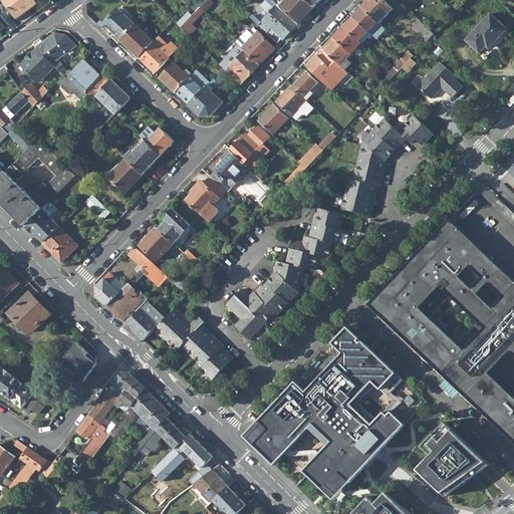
[(2,0),(16,18),(36,4),(33,0),(2,0)]
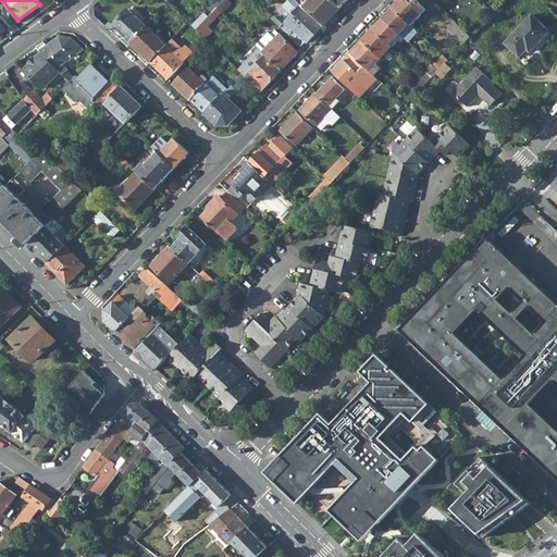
[(309,0),(302,7),(323,25),(339,8),(331,0),(309,0)]
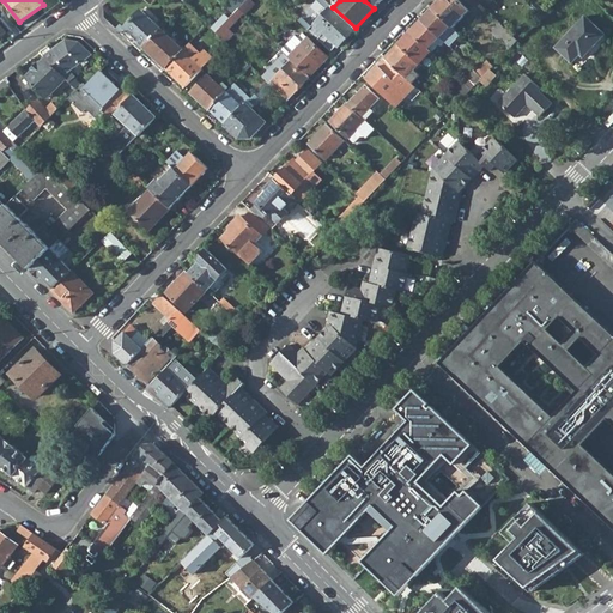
[(438,0),(432,7),(453,26),(468,10),(457,0),(438,0)]
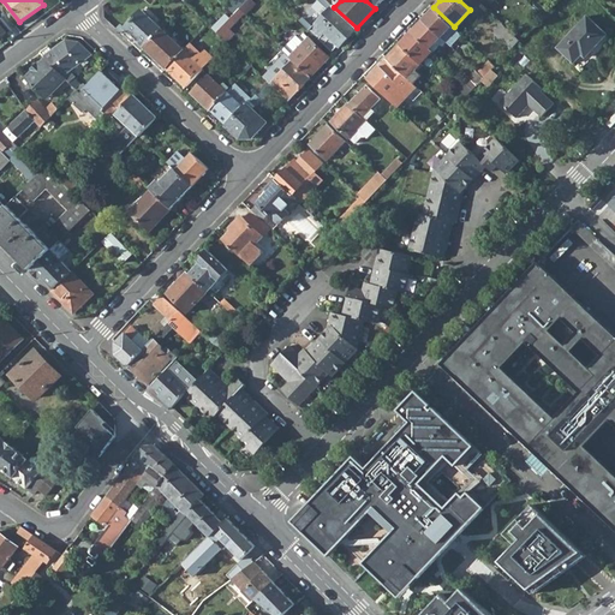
[(304,25),(330,51),(336,46),(338,47),(357,28),(334,7),(332,5),(311,27),(306,23),(304,25)]
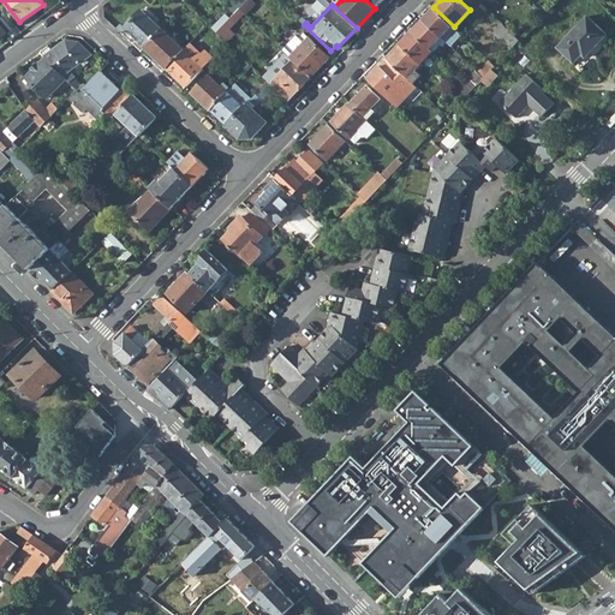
[(446,42),(448,45),(460,33),(458,30),(454,27),(434,7),(422,19),(441,37),(446,42)]
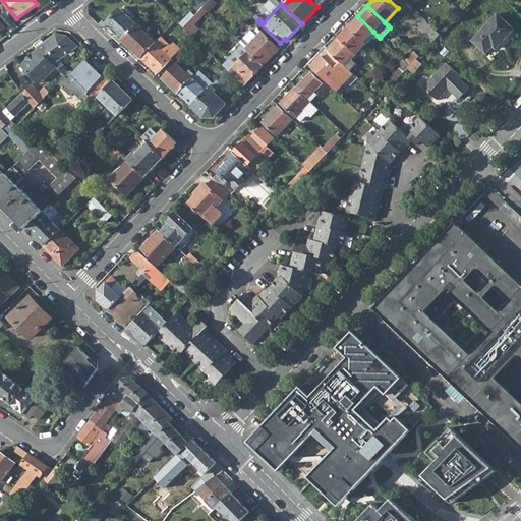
[(182,27),(190,36),(198,27),(193,23),(200,17),(199,16),(206,10),(201,7),(197,11),(182,27)]
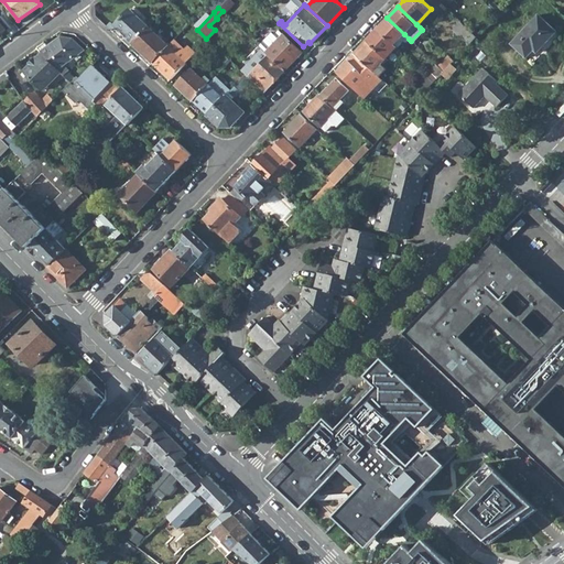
[(114,25),(131,43),(147,26),(129,9),(114,25)]
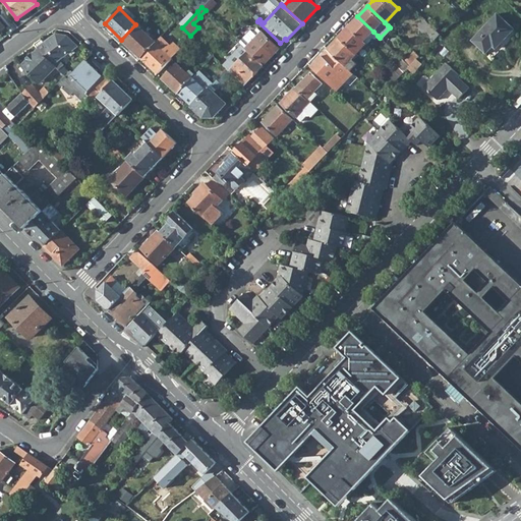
[(471,40),(485,53),(491,46),(495,49),(513,29),(496,13),(471,40)]
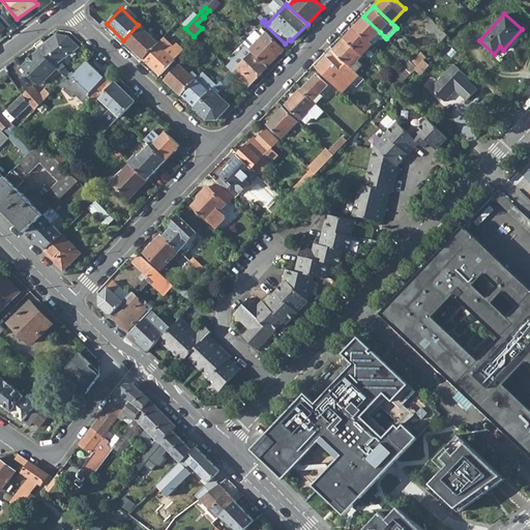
[(370,42),(373,45),(379,38),(381,39),(384,36),(380,32),(363,17),(354,27),(370,42)]
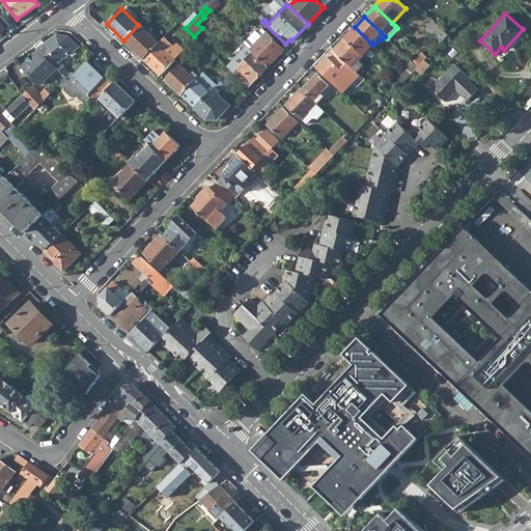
[(426,27),(441,42),(445,37),(448,34),(446,31),(434,20),(426,27)]
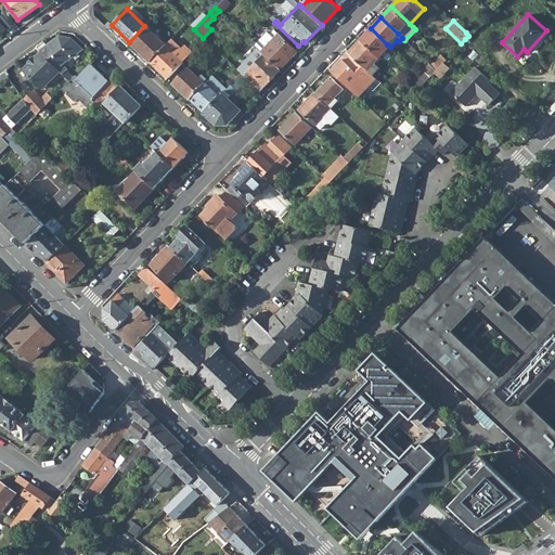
[(129,42),(149,61),(165,44),(144,26),(129,42)]
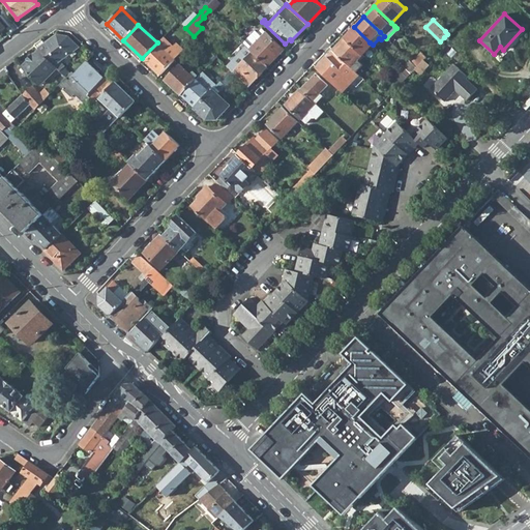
[(345,37),(360,52),(370,42),(354,27),(345,37)]
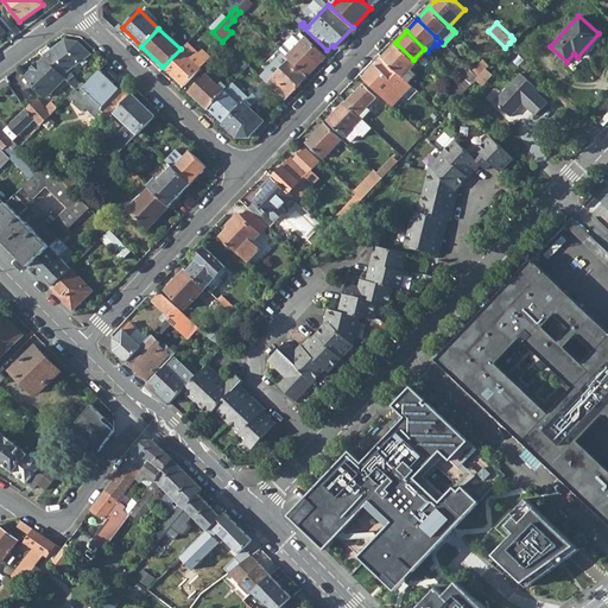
[(289,59),(305,76),(324,56),(299,32),(295,38),(291,35),(278,49),(282,52),(289,59)]
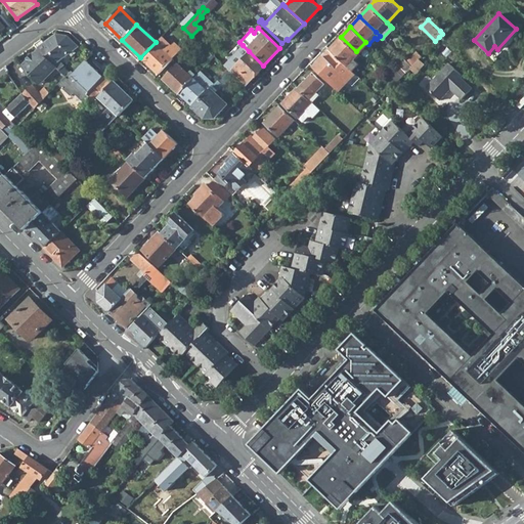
[(64,76),(68,79),(85,59),(91,53),(87,49),(82,55),(84,56),(68,73),(56,60),(75,45),(64,35),(55,35),(43,44),(40,39),(33,45),(37,49),(55,67),(64,76)]
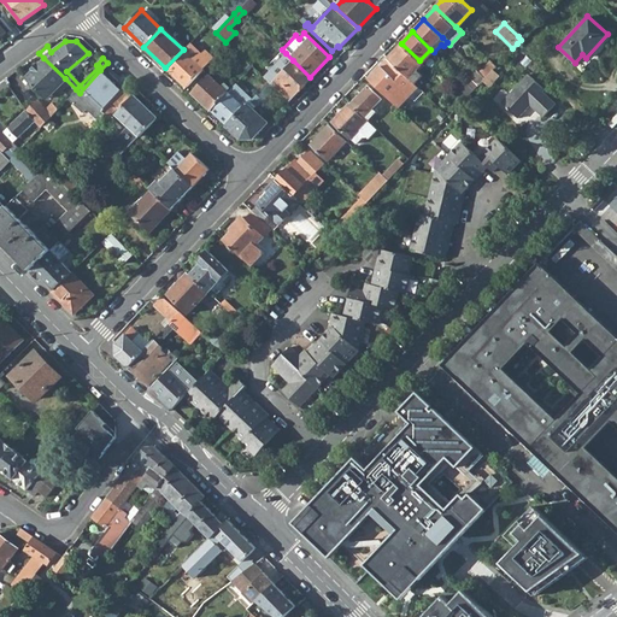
[(387,58),(413,83),(423,74),(417,69),(422,63),(419,60),(401,43),(387,58)]
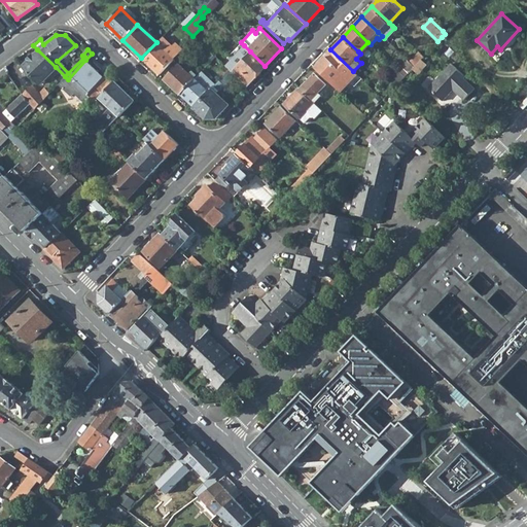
[(141,58),(157,74),(181,49),(178,45),(169,55),(156,42),(141,58)]
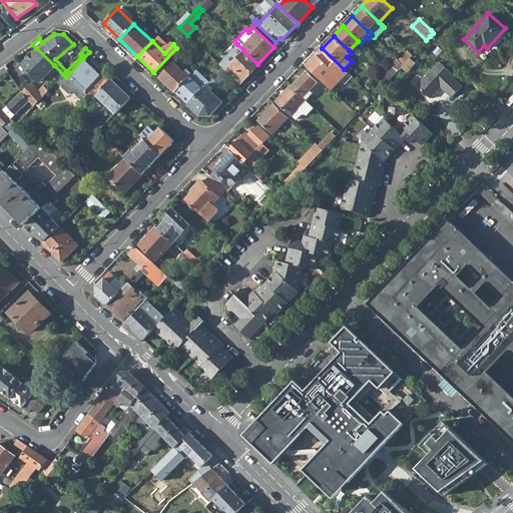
[(20,64),(38,82),(54,65),(36,48),(20,64)]
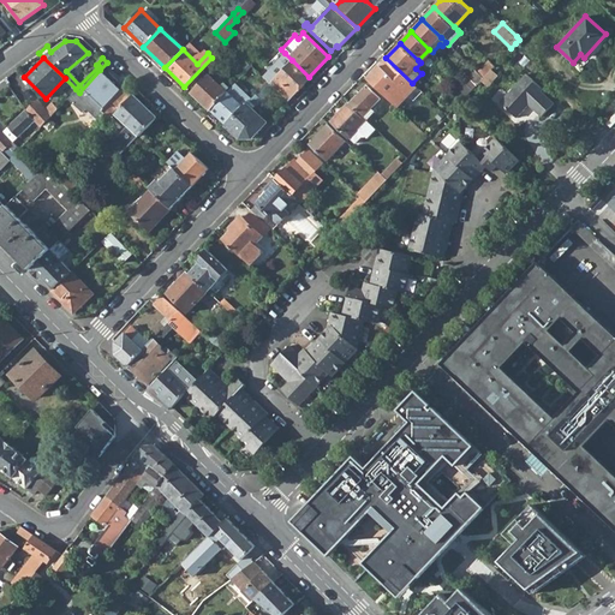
[(366,78),(396,107),(416,85),(412,83),(386,58),(366,78)]
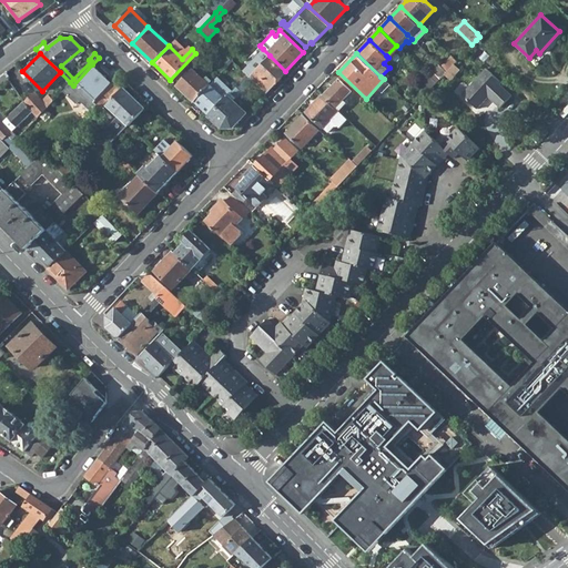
[(285,71),(270,56),(264,62),(261,60),(252,70),(250,68),(244,73),(246,75),(265,93),(285,71)]
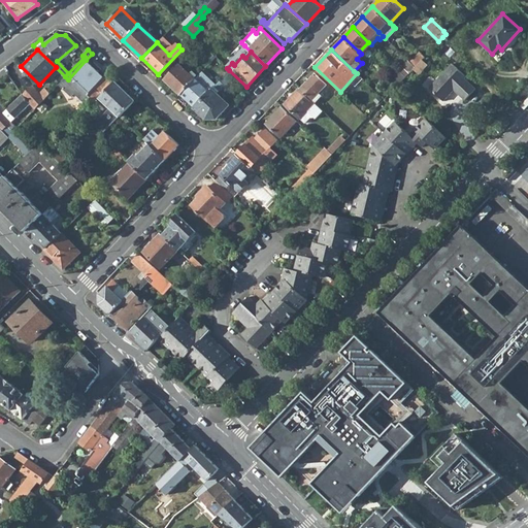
[(86,60),(68,79),(65,76),(58,85),(70,96),(73,93),(84,103),(90,97),(87,95),(97,85),(106,74),(93,62),(91,65),(86,60)]
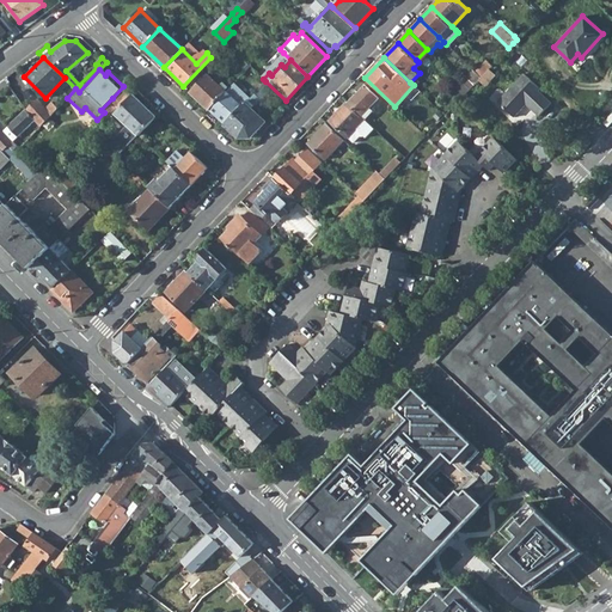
[(459,80),(470,89),(481,77),(472,69),(466,75),(464,74),(459,80)]
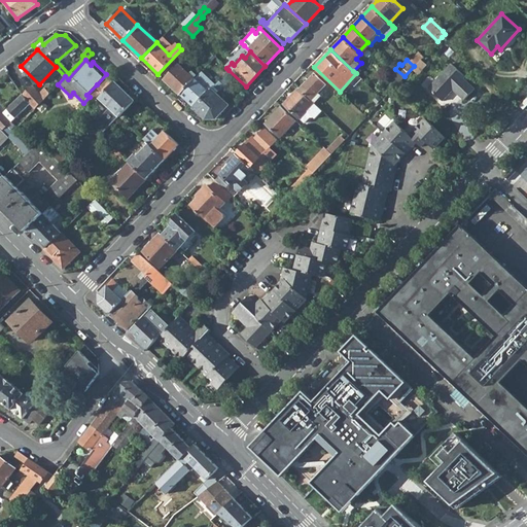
[(179,94),(194,78),(177,64),(163,78),(179,94)]
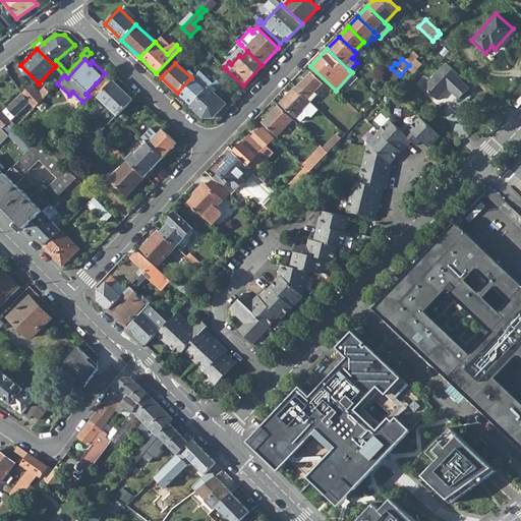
[(422,87),(437,100),(448,89),(458,99),(469,88),(458,78),(459,76),(445,63),(422,87)]
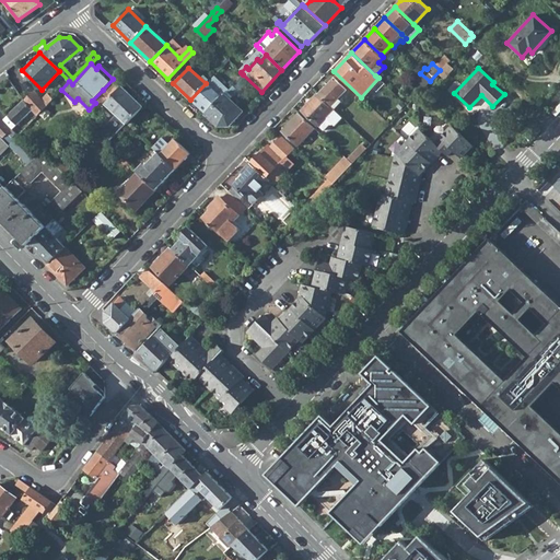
[(234,78),(226,85),(230,89),(237,80),(234,78)]
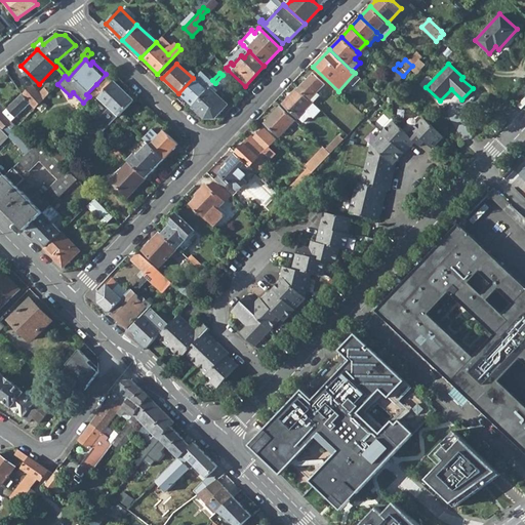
[(297,87),(310,98),(323,85),(311,73),(297,87)]
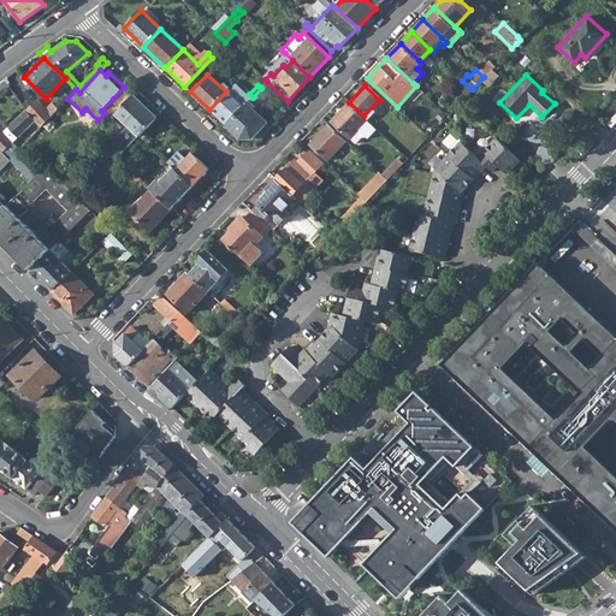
[(123,132),(132,142),(138,136),(155,117),(124,87),(113,99),(101,111),(105,113),(106,116),(116,106),(119,110),(114,114),(128,126),(123,132)]
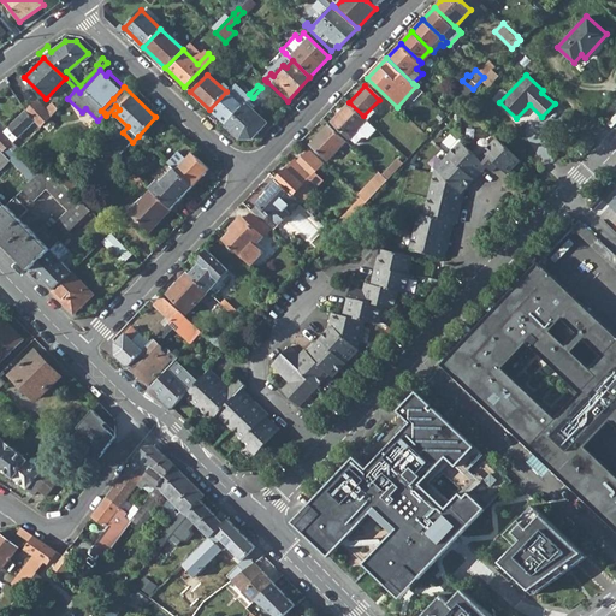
[(247,104),(253,98),(249,94),(243,99),(231,87),(226,92),(209,110),(225,126),(247,104)]
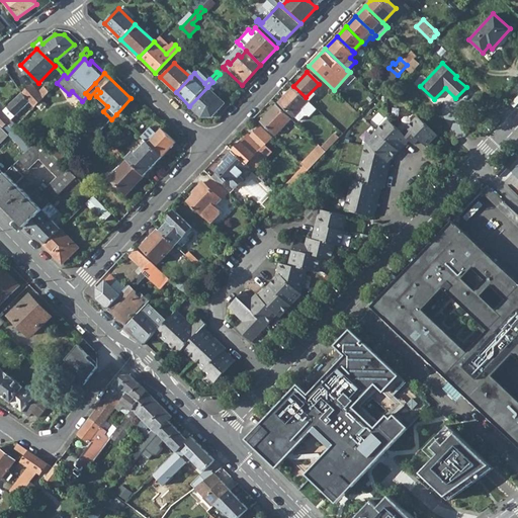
[(29,102),(33,107),(49,92),(42,87),(37,91),(30,83),(21,92),(29,102)]
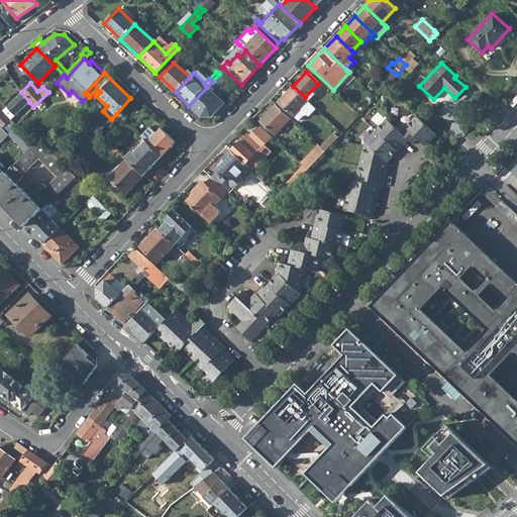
[(277,102),(293,116),(308,100),(305,97),(293,86),(292,86),(277,102)]
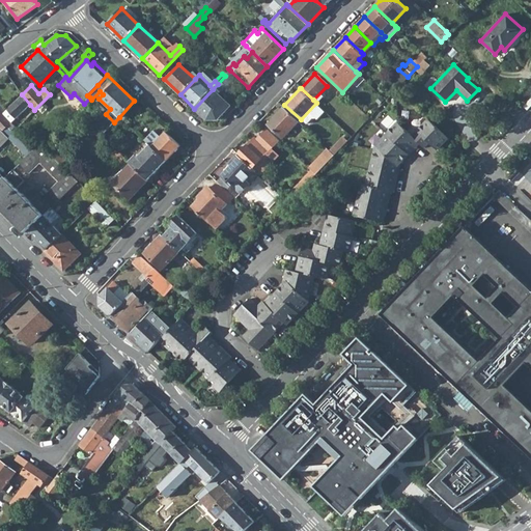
[(230,106),(213,89),(194,109),(206,119),(217,119),(230,106)]
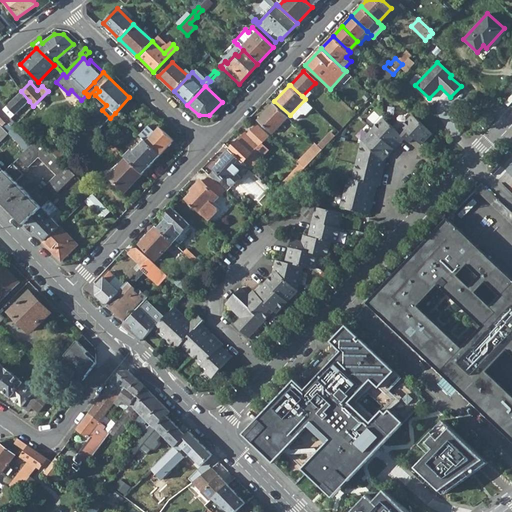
[(21,91),(6,106),(14,115),(29,101),(21,91)]
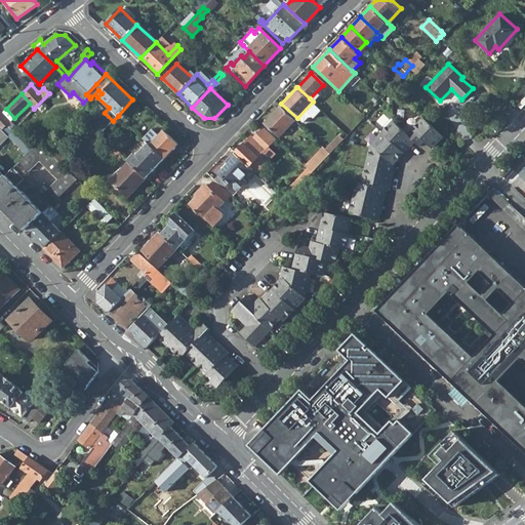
[(265,121),(280,135),(295,120),(279,105),(265,121)]
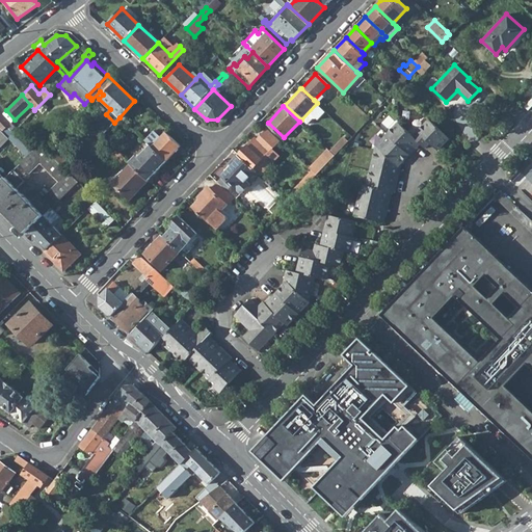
[(316,110),(323,116),(326,112),(320,106),(316,110)]
